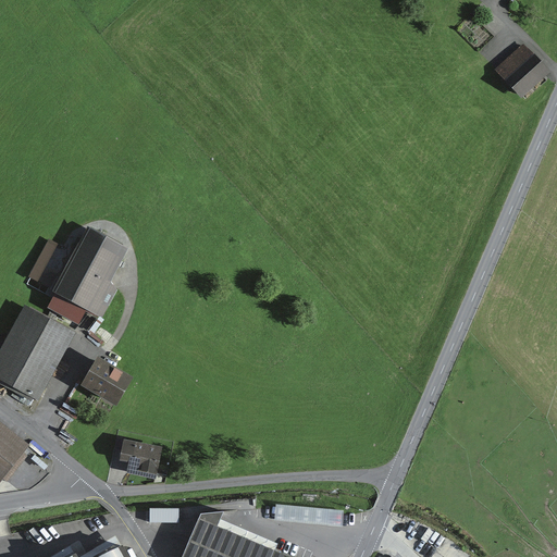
[(527,44),(500,67),(525,94),(552,70),(527,44)]
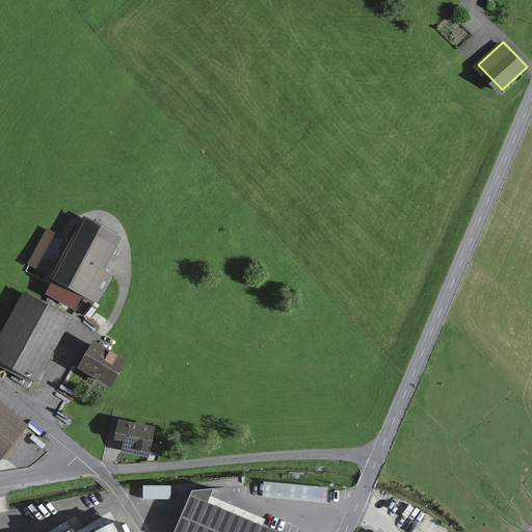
[(124,231),(88,212),(54,276),(100,300),(116,269),(106,264),(124,231)]
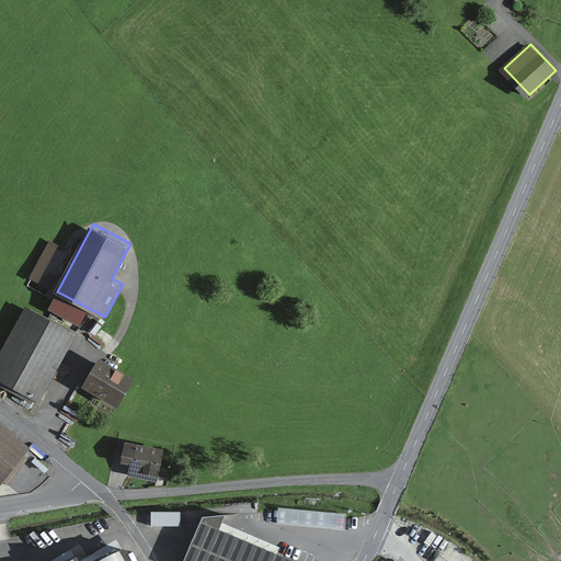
[(26,305),(0,353),(0,378),(41,400),(77,331),(26,305)]
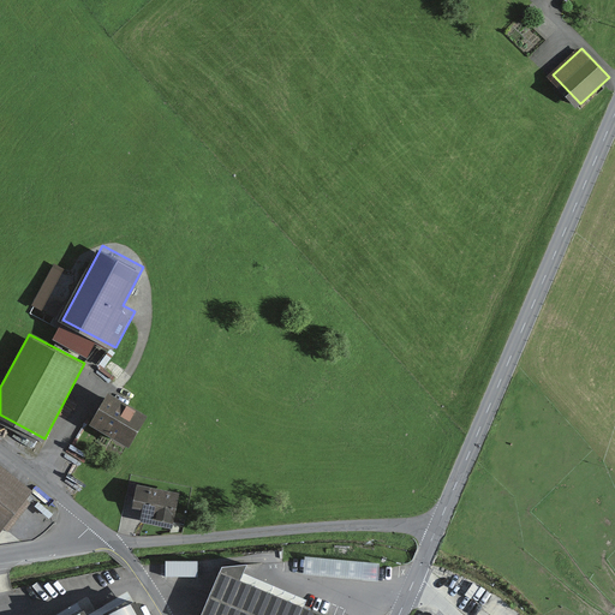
[(150,412),(113,392),(99,418),(136,439),(150,412)]
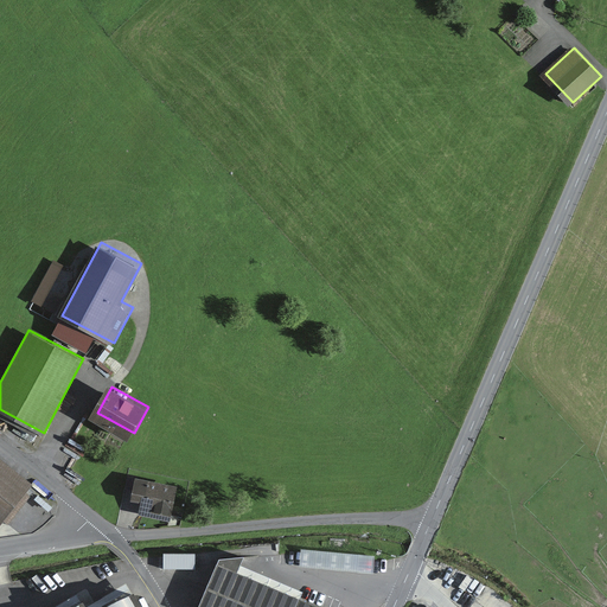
[(0,519),(1,521),(34,479),(0,452),(0,519)]
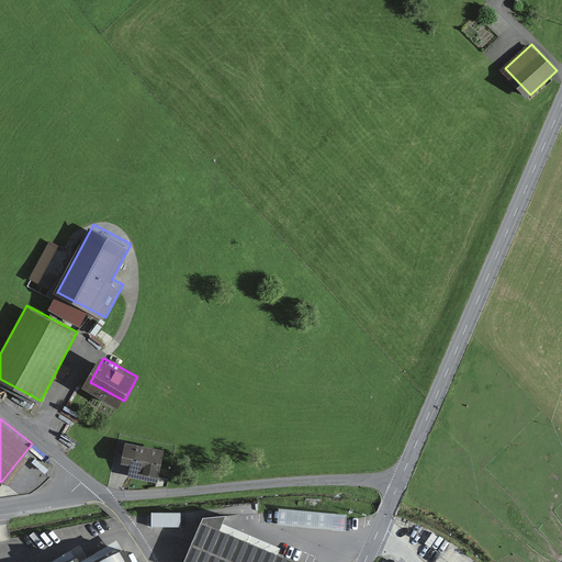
[(131,440),(126,459),(133,460),(132,472),(161,478),(167,447),(131,440)]
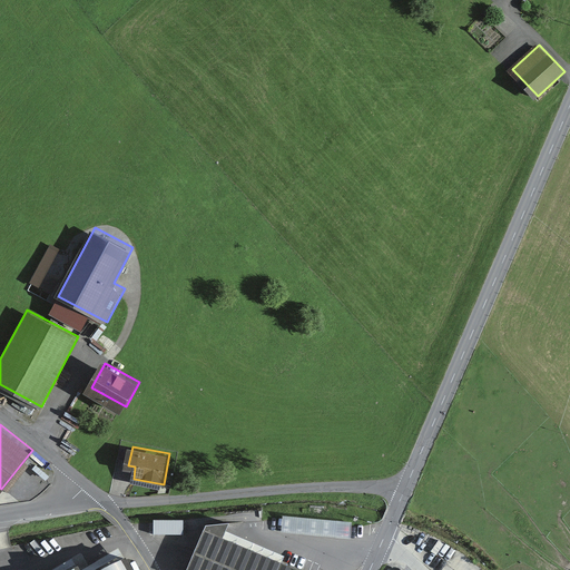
[(182,521),(155,521),(155,533),(182,533),(182,521)]
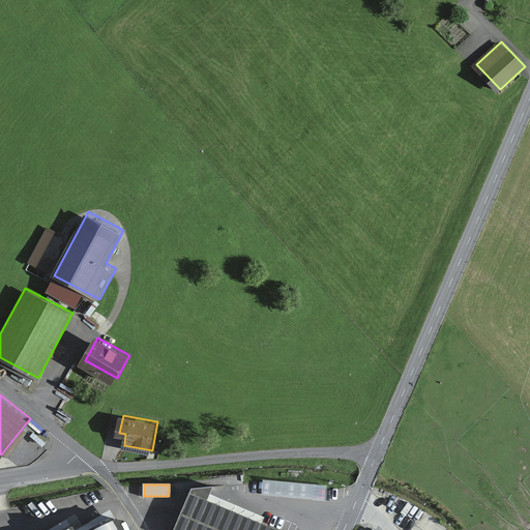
[(275,529),(207,501),(212,487),(192,489),(173,529),(275,529)]
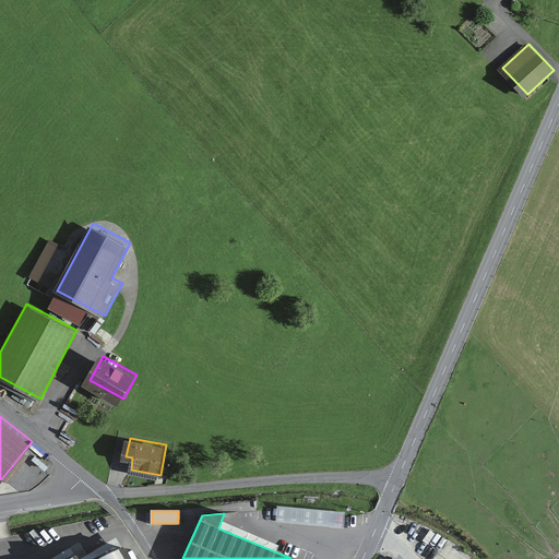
[(132,558),(122,540),(91,558),(83,545),(57,558),(132,558)]
